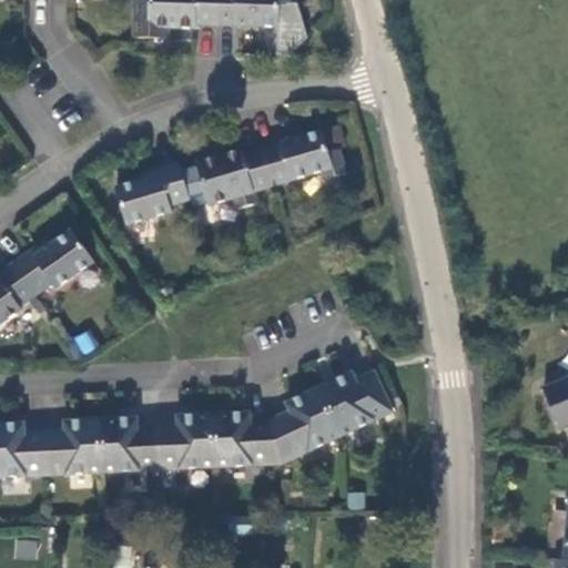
[(149,0),(149,28),(195,30),(195,26),(215,26),(215,0),(149,0)]
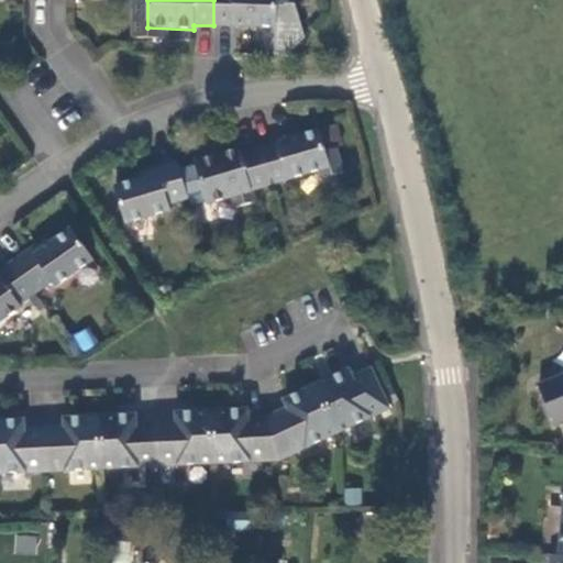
[(213,0),(213,25),(276,29),(277,7),(287,7),(287,0),(213,0)]
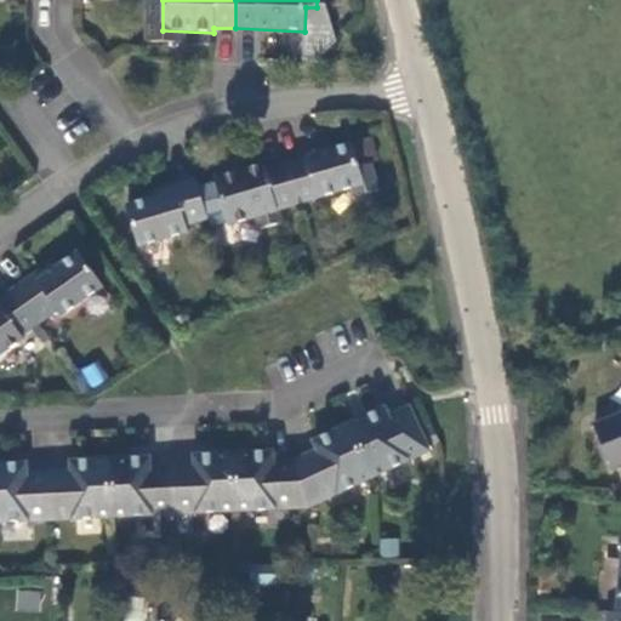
[(285,163),(297,204),(352,188),(354,197),(377,191),(370,164),(358,167),(351,144),(285,163)]
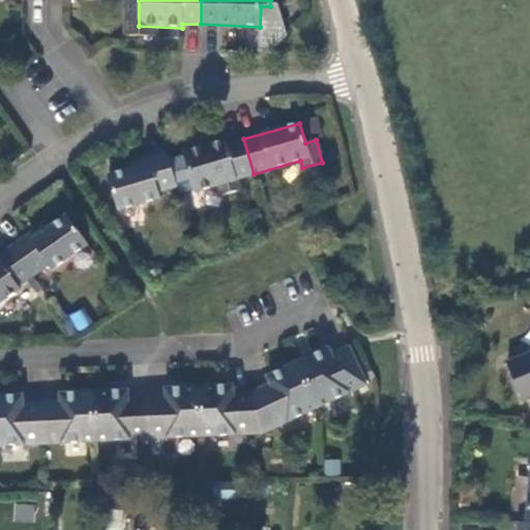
[(182,153),(194,193),(217,185),(221,196),(239,190),(236,179),(254,174),(243,139),(226,144),(225,141),(182,153)]
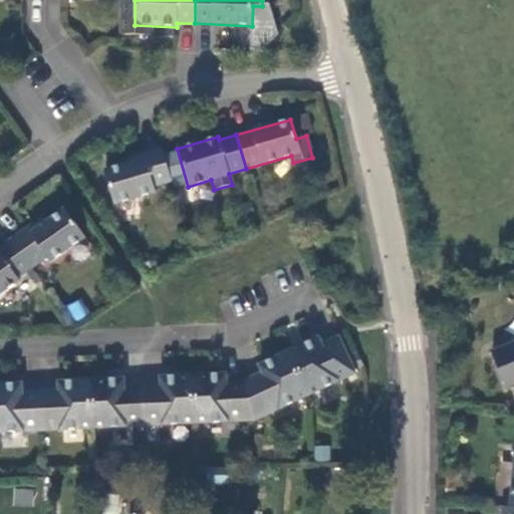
[(144,158),(103,170),(113,205),(155,192),(153,187),(171,182),(161,147),(142,152),(144,158)]
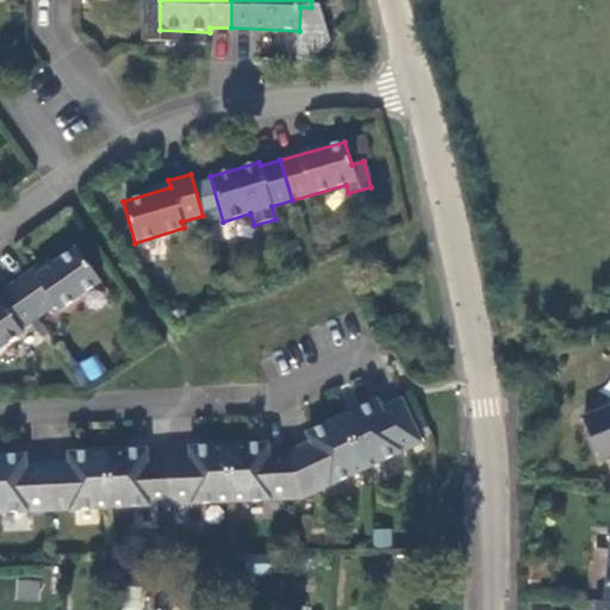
[(13,284),(37,318),(54,305),(58,311),(100,282),(76,248),(36,275),(31,271),(13,284)]
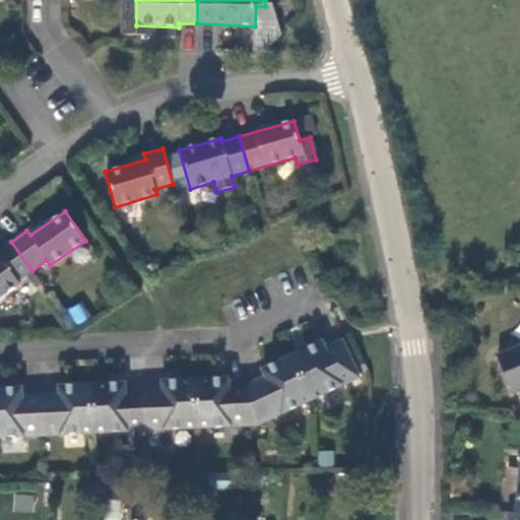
[(0,297),(18,284),(16,281),(31,271),(11,242),(0,249),(0,297)]
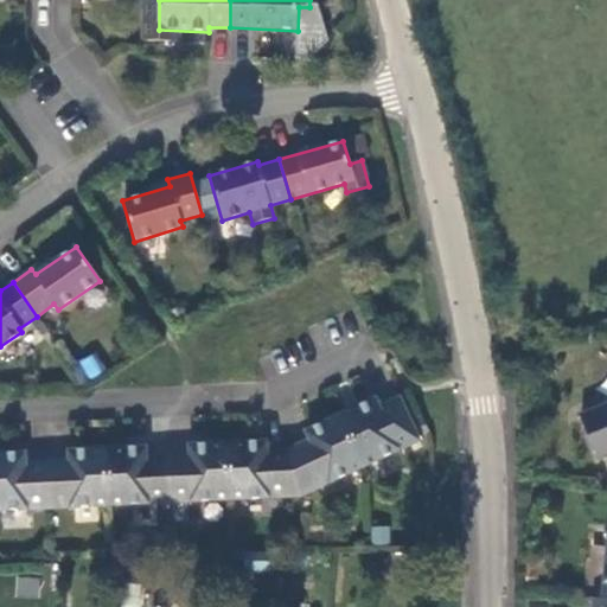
[(340,417),(364,468),(419,442),(398,400),(379,409),(376,401),(340,417)]
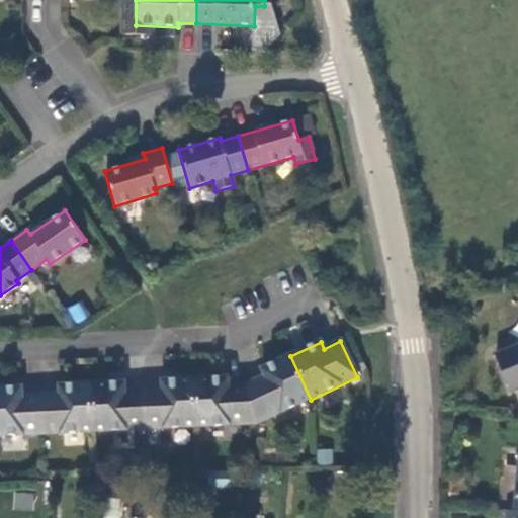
[(517,345),(496,354),(511,392),(517,389),(517,345)]
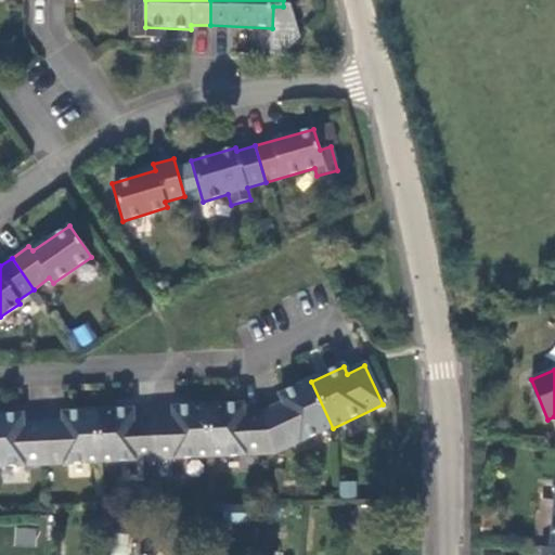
[(265,412),(274,455),(333,428),(311,382),(279,397),(283,403),(265,412)]
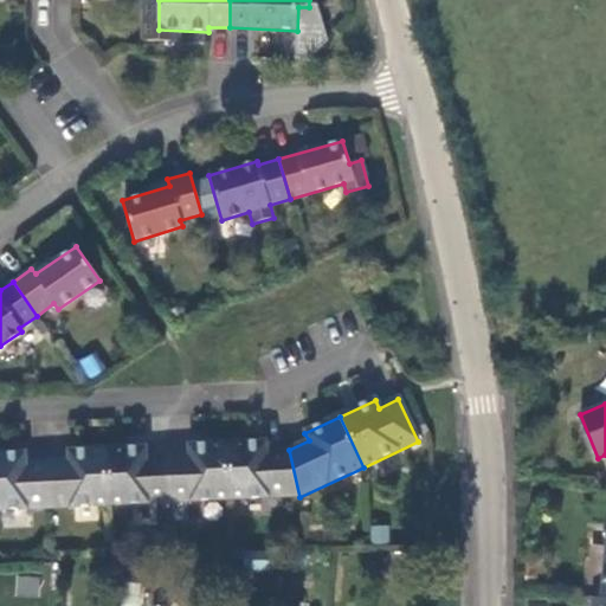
[(224,444),(227,501),(300,497),(289,450),(265,451),(265,443),(224,444)]
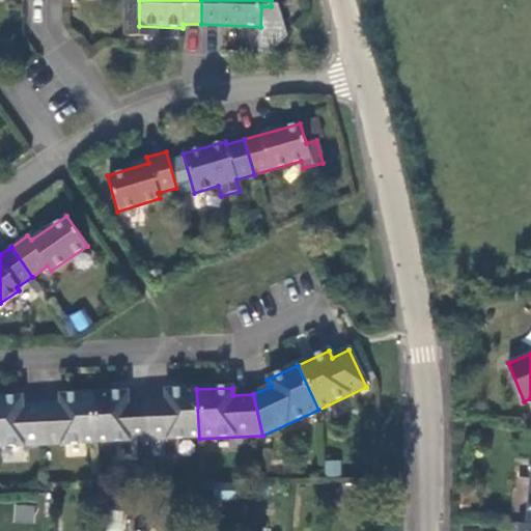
[(166,398),(146,399),(148,441),(199,439),(196,389),(165,390),(166,398)]
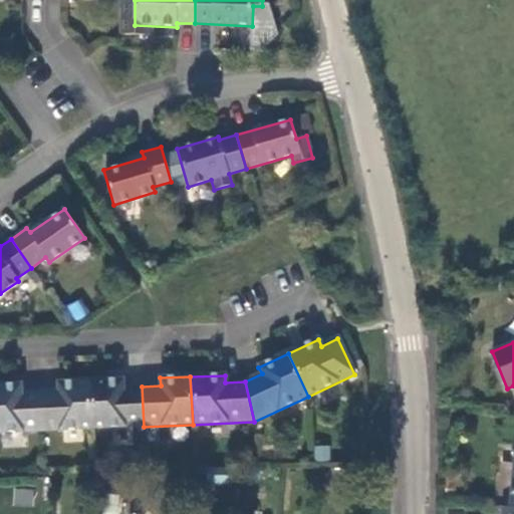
[(89,381),(91,430),(144,427),(142,387),(123,388),(122,379),(89,381)]
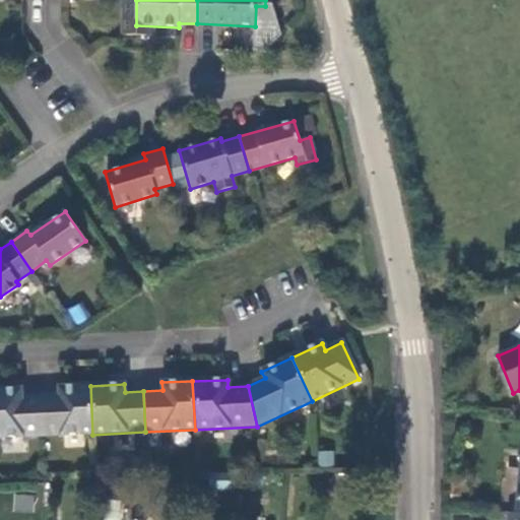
[(59,395),(40,396),(42,437),(92,435),(90,386),(59,388),(59,395)]
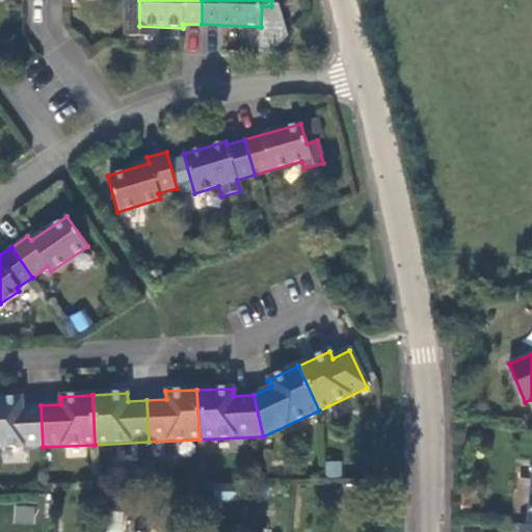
[(0,399),(0,448),(43,447),(41,405),(22,406),(21,398),(0,399)]
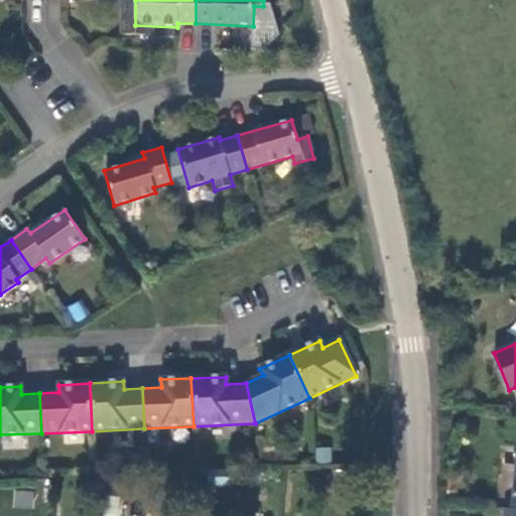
[(208,471),(208,488),(235,488),(236,471),(208,471)]
